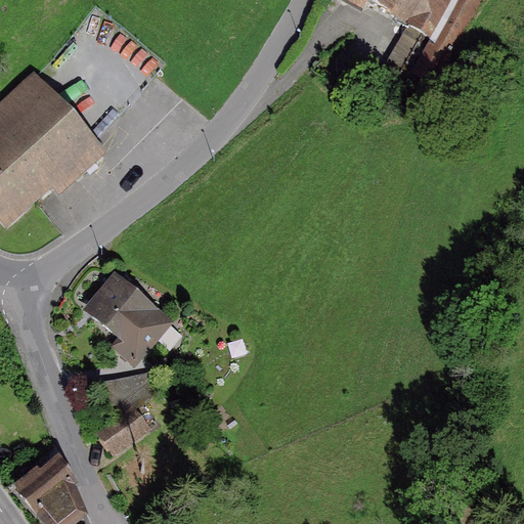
[(353,0),(416,36),(386,86),(415,102),(474,0),(353,0)]
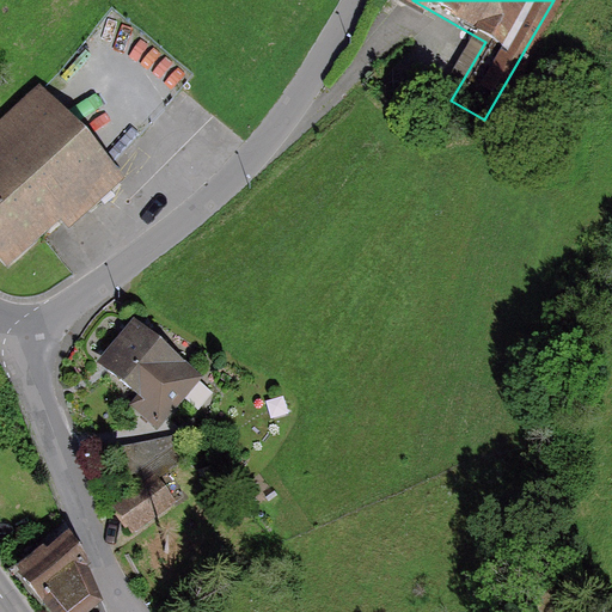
[(0,251),(53,201),(56,206),(101,163),(30,90),(0,118),(0,251)]
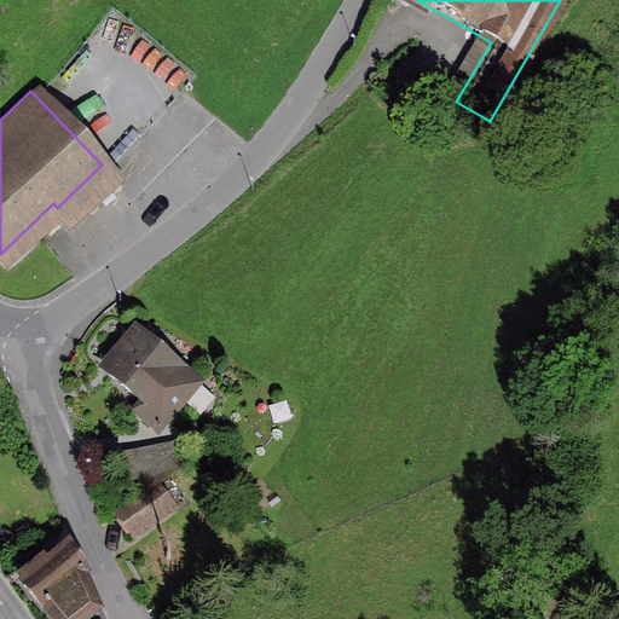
[(201,385),(204,380),(137,322),(100,364),(140,398),(132,408),(160,432),(186,401),(201,385)]
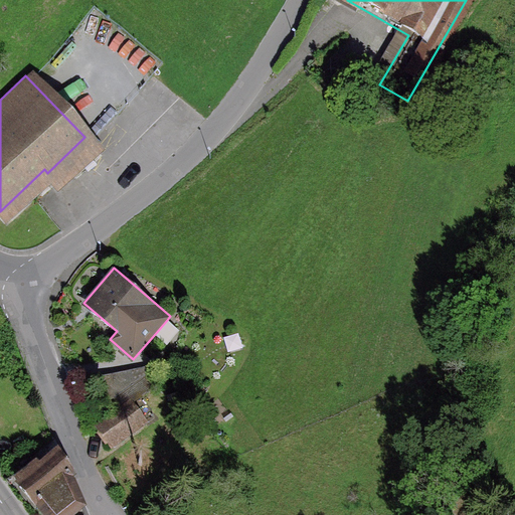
[(180,331),(167,320),(155,334),(167,345),(180,331)]
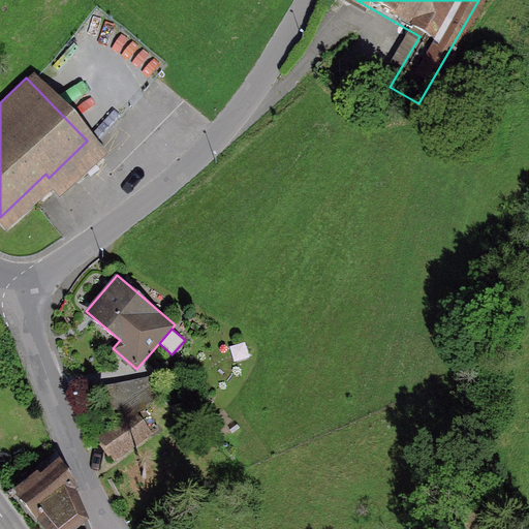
[(134,409),(137,413),(173,385),(163,374),(96,390),(119,419),(134,409)]
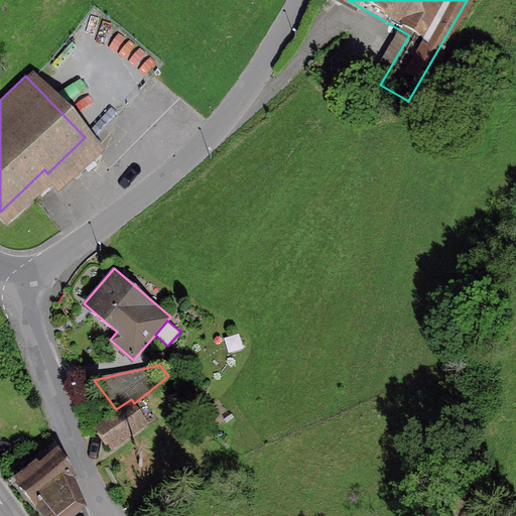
[(134,403),(131,399),(116,409),(96,425),(113,447),(148,421),(134,403)]
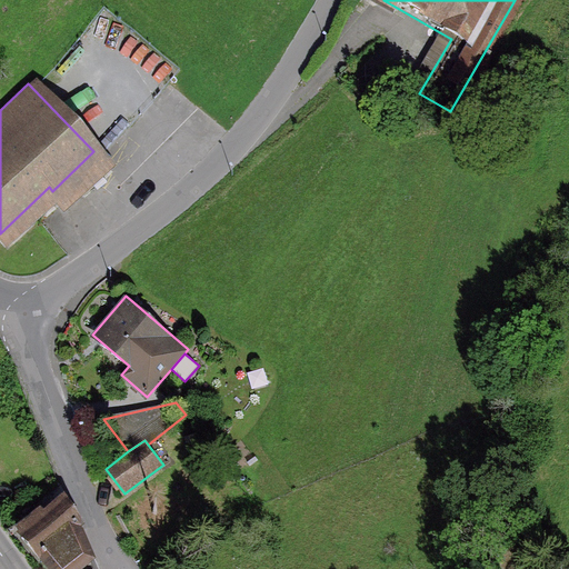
[(17,525),(49,568),(81,568),(96,557),(82,523),(87,521),(65,492),(46,509),(42,505),(17,525)]
